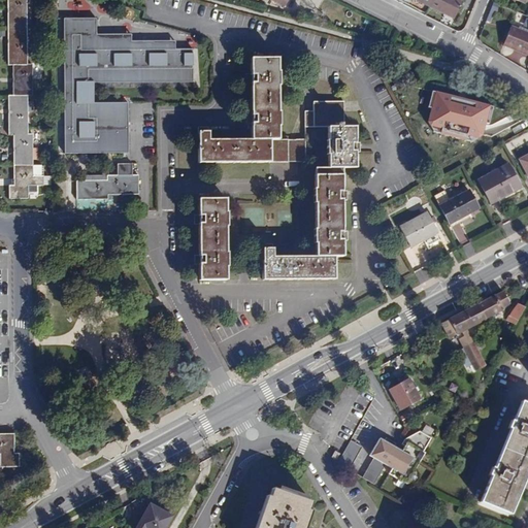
[(6,0),(7,65),(12,65),(12,95),(8,95),(8,134),(13,135),(13,186),(9,186),(9,199),(28,198),(28,186),(43,186),(43,176),(32,176),(32,134),(28,134),(27,96),(32,96),(31,64),(27,65),(26,0),(6,0)]
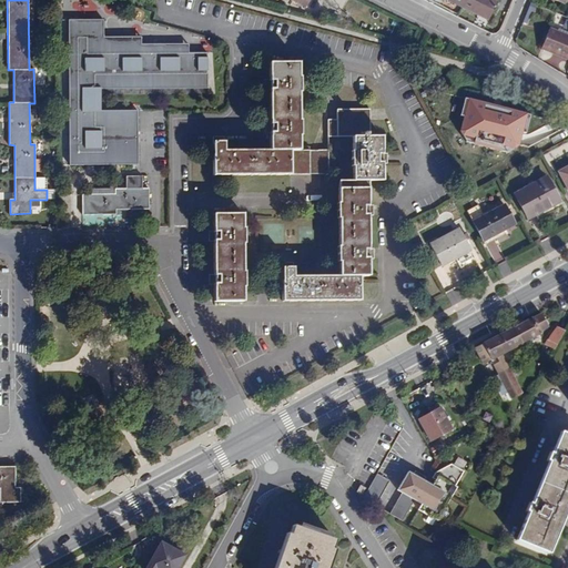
[(494,0),(464,0),(462,7),(488,19),(497,1),(494,0)]
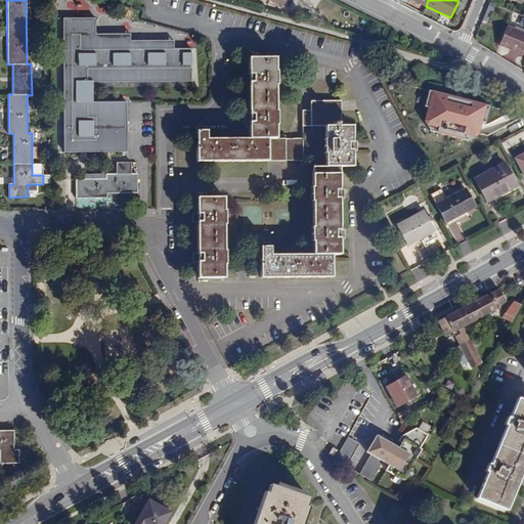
[(99,16),(64,16),(66,151),(130,150),(129,101),(94,102),(94,80),(193,80),(193,48),(176,48),(176,39),(132,40),(132,34),(99,34),(99,16)]
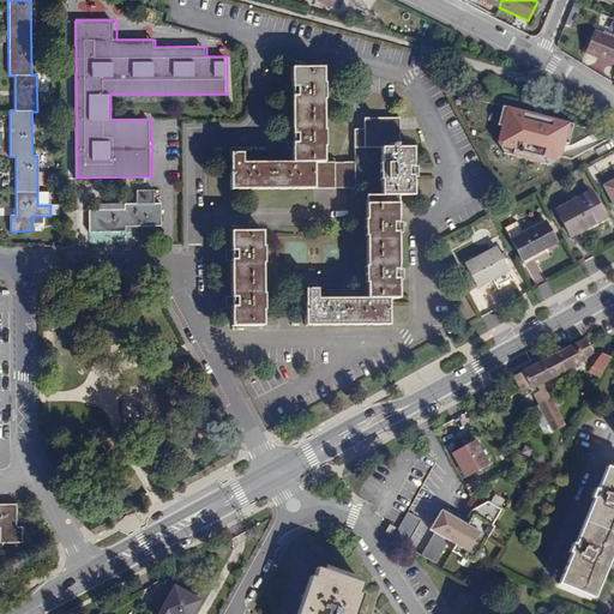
[(587,52),(613,62),(613,38),(595,31),(587,52)]
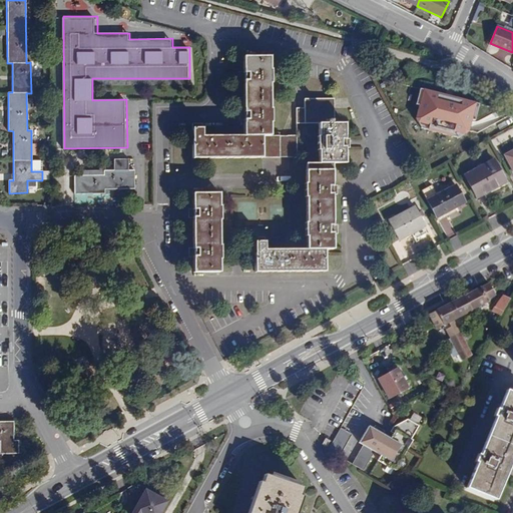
[(270,57),(243,58),(243,73),(247,73),(247,80),(243,80),(243,113),(247,113),(247,119),(244,119),(244,136),(202,136),(202,128),(192,128),(192,159),(297,157),(296,135),(271,136),(271,123),(272,123),(272,108),(271,108),(271,84),(272,84),(272,70),(271,70),(270,57)]
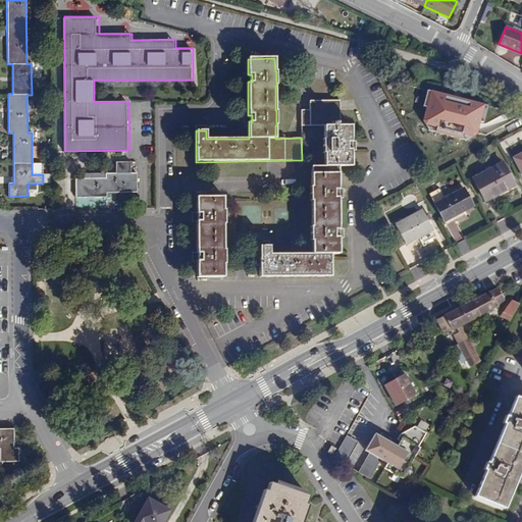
[(429,97),(410,92),(408,101),(426,105),(429,97)]
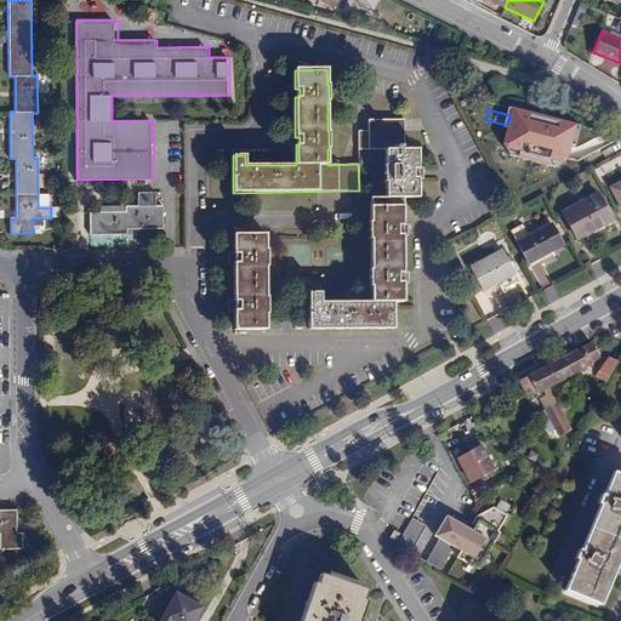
[(322,302),(322,292),(308,294),(309,330),(393,329),(393,302),(403,302),(403,281),(398,281),(398,274),(403,273),(403,234),(398,234),(398,227),(403,226),(403,198),(419,198),(417,178),(414,178),(414,170),(417,170),(417,149),(404,149),(404,120),(368,120),(369,131),(359,132),(359,151),(385,151),(385,165),(383,165),(385,182),(386,182),(386,198),(369,198),(370,222),(369,222),(369,239),(370,239),(370,269),(369,286),(371,286),(371,302),(322,302)]
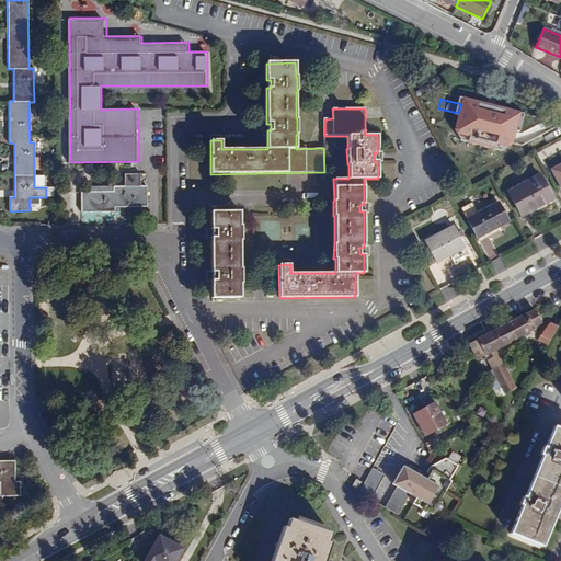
[(553,199),(539,175),(508,192),(522,217),(553,199)]
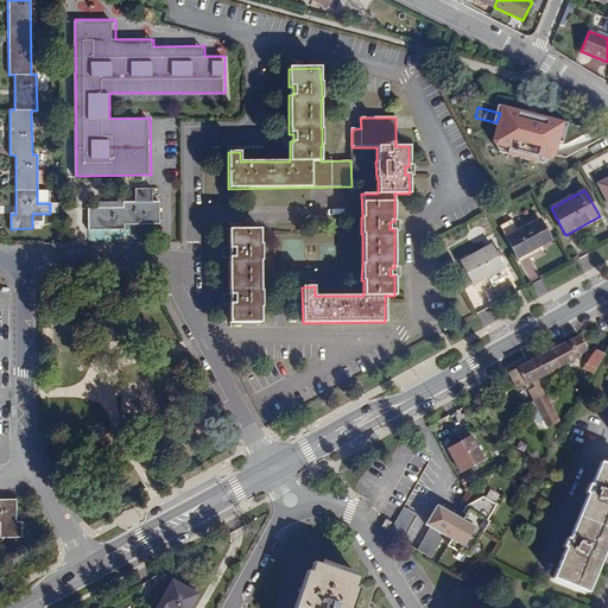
[(159,203),(124,203),(124,208),(88,208),(88,230),(125,229),(125,225),(159,225),(159,203)]
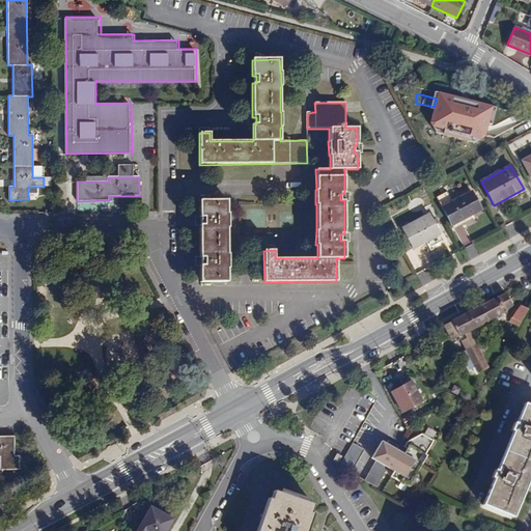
[(439,196),(443,205),(454,200),(449,191),(439,196)]
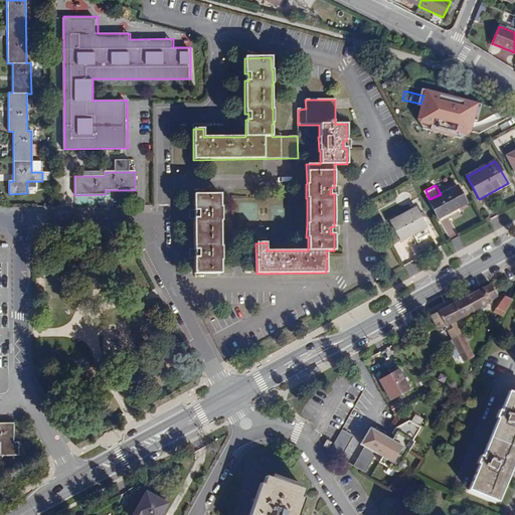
[(467,203),(457,186),(430,201),(440,218),(467,203)]
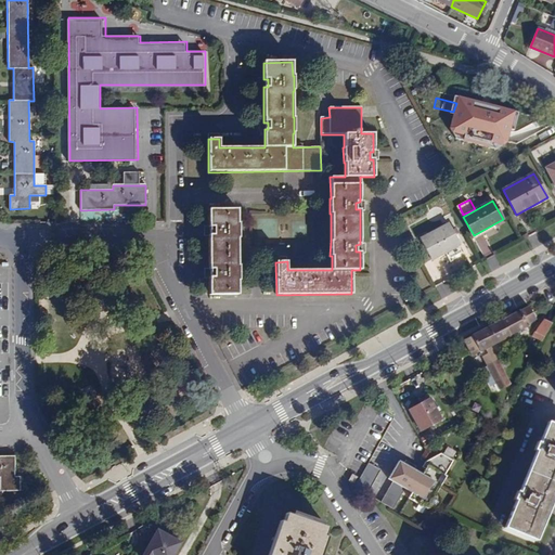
[(237,209),(208,210),(208,228),(213,228),(213,235),(209,235),(209,270),(214,270),(214,278),(209,278),(209,295),(239,295),(239,281),(240,281),(240,266),(237,265),(237,240),(239,237),(239,223),(237,223),(237,209)]
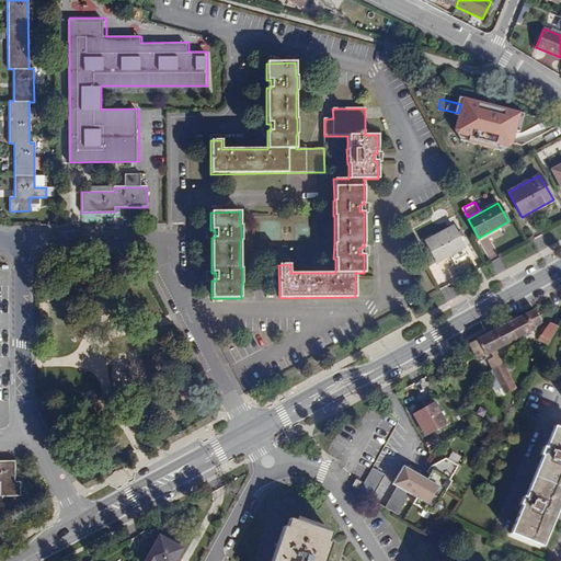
[(466,248),(460,238),(456,230),(454,226),(425,242),(436,263),(450,255),(464,248),(466,248)]
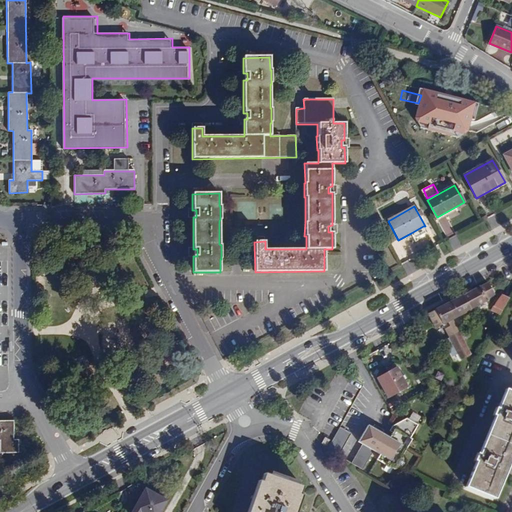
[(448,237),(455,233),(446,215),(438,219),(448,237)]
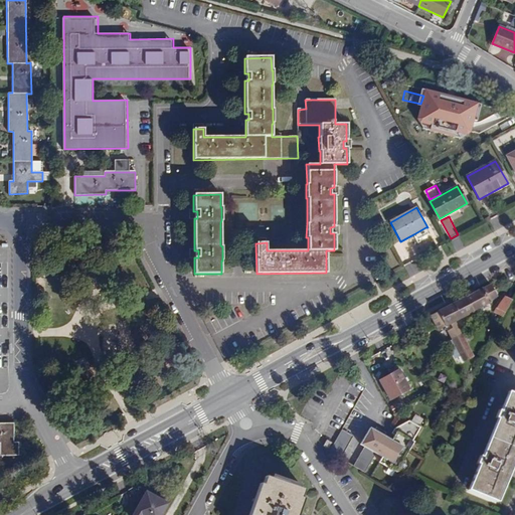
[(426,231),(425,227),(413,234),(414,237),(426,231)]
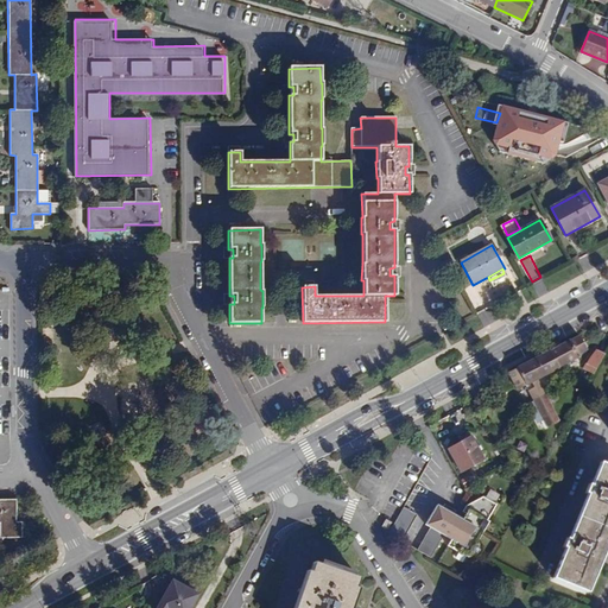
[(587,350),(583,342),(580,335),(545,353),(553,371),(578,358),(576,355),(587,350)]
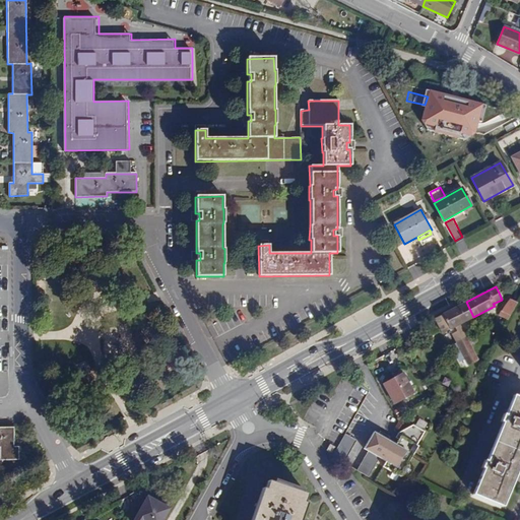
[(510,316),(517,303),(509,300),(502,311),(510,316)]
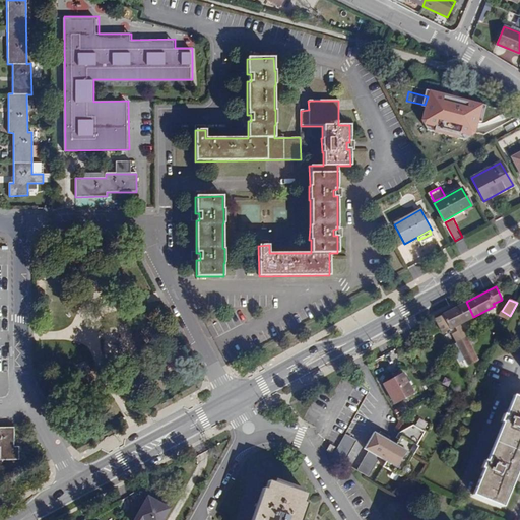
[(435,318),(438,325),(442,332),(449,329),(458,346),(468,341),(459,324),(473,317),(466,302),(435,318)]
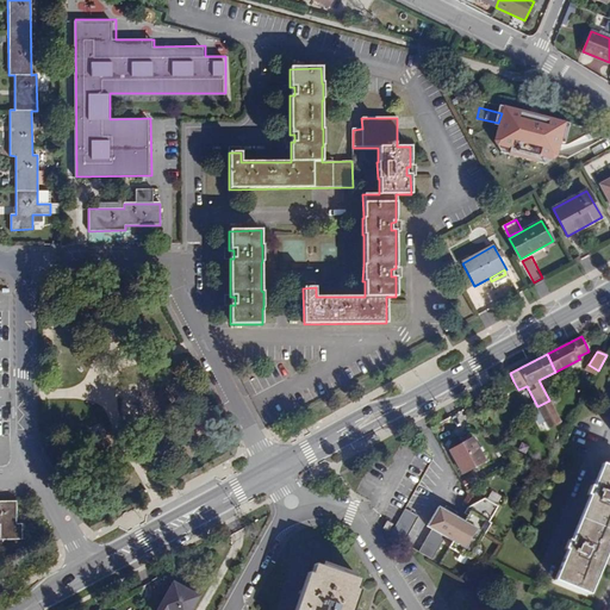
[(585,371),(595,375),(598,371),(589,365),(585,371)]
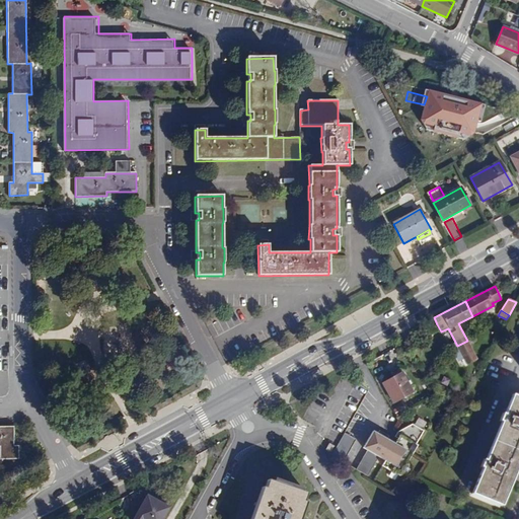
[(457,346),(466,365),(477,359),(467,341),(457,346)]
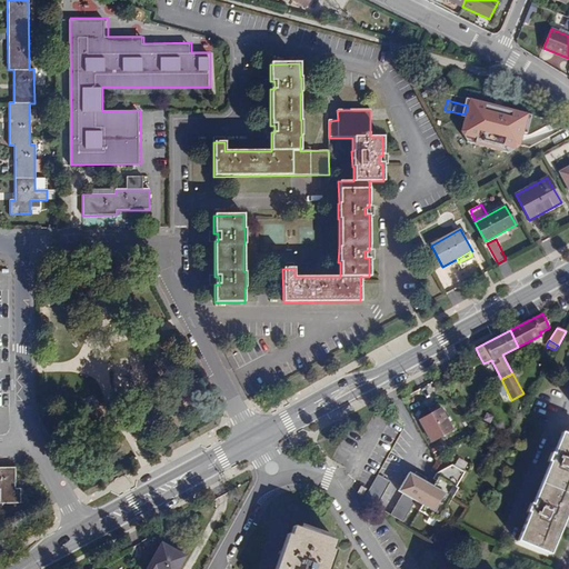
[(452,429),(441,409),(420,421),(431,441),(452,429)]
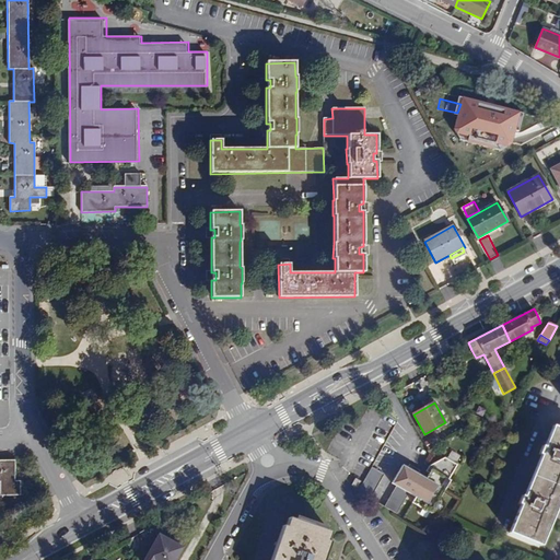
[(541,455),(524,497),(522,497),(520,503),(521,504),(510,533),(541,546),(559,500),(559,429),(553,427),(545,447),(543,446),(539,454),(541,455)]
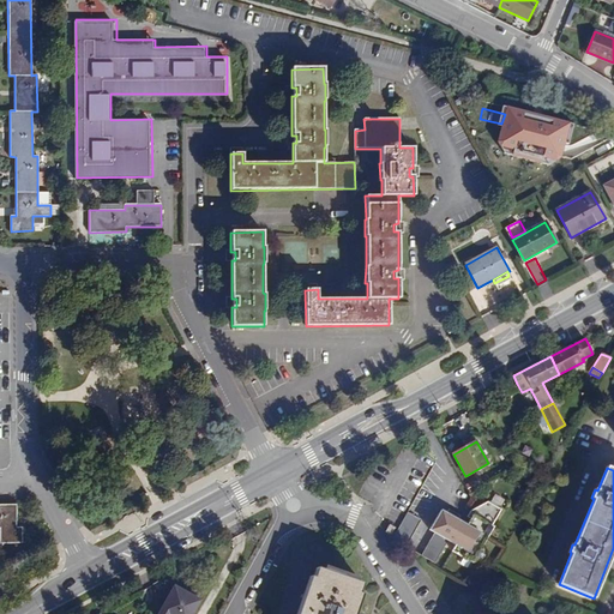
[(464,524),(453,545),(455,545),(451,551),(471,563),(493,525),(491,525),(500,509),(486,500),(474,507),(468,518),(469,519),(465,525),(464,524)]
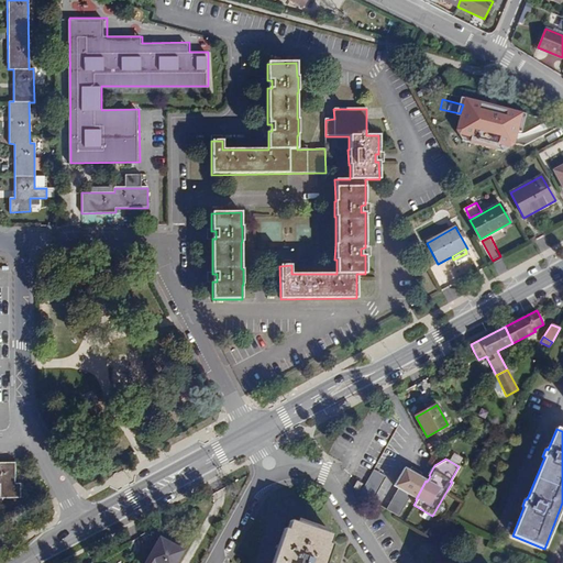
[(0,497),(20,498),(20,484),(14,484),(14,462),(0,462),(0,497)]
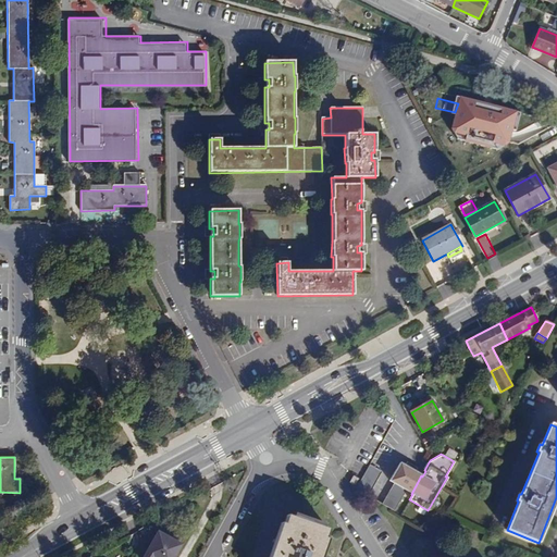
[(406,462),(404,466),(413,471),(416,468),(406,462)]
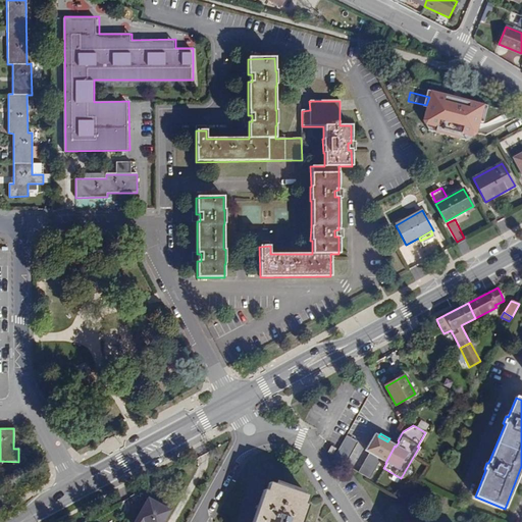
[(347,461),(358,440),(348,434),(336,455),(347,461)]
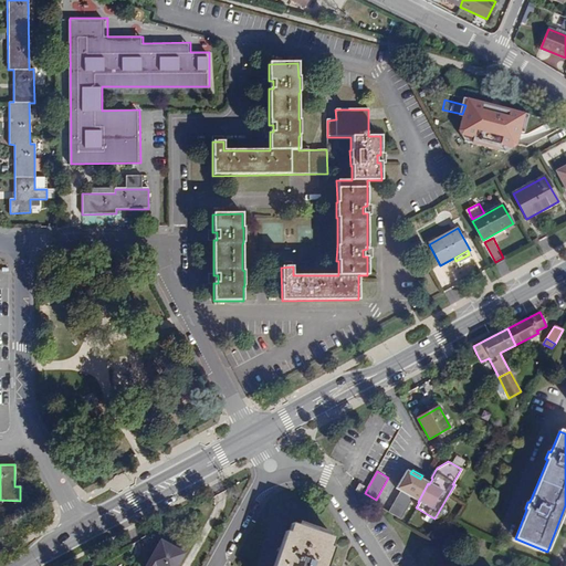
[(395,489),(418,502),(428,483),(420,479),(410,473),(405,471),(395,489)]
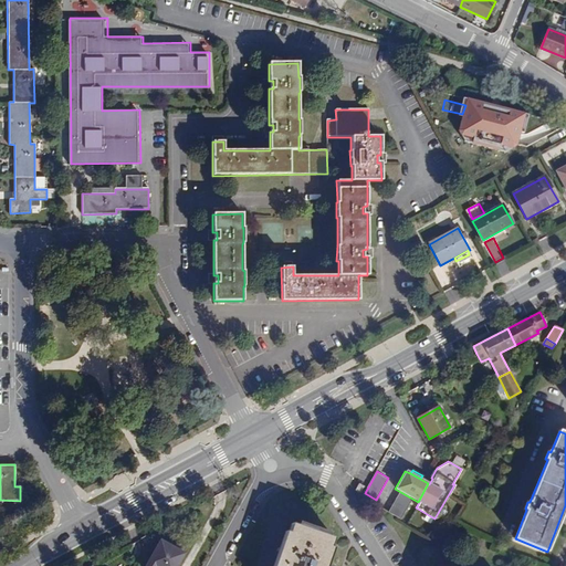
[(334,537),(292,523),(289,533),(285,532),(273,565),(327,565),(334,548),(332,547),(334,537)]
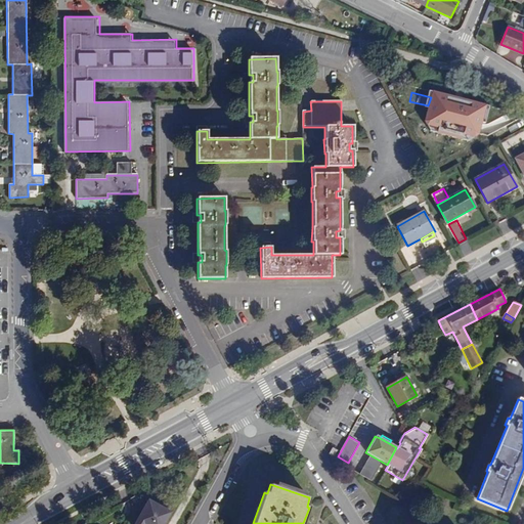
[(135,523),(164,523),(171,512),(148,500),(135,523)]
